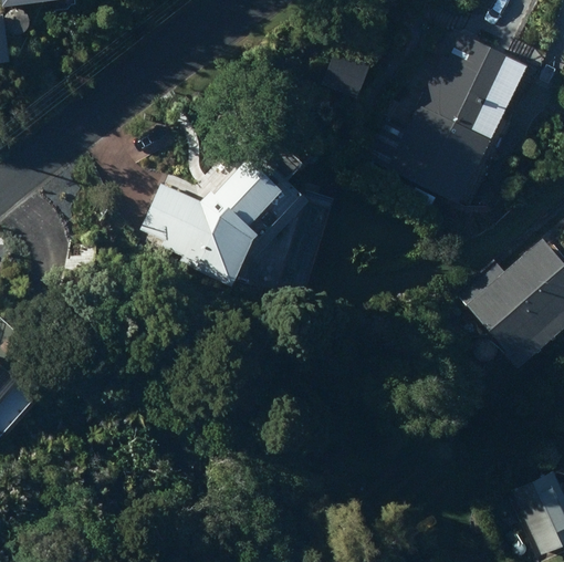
[(0,18),(0,63),(9,62),(2,18),(0,18)]
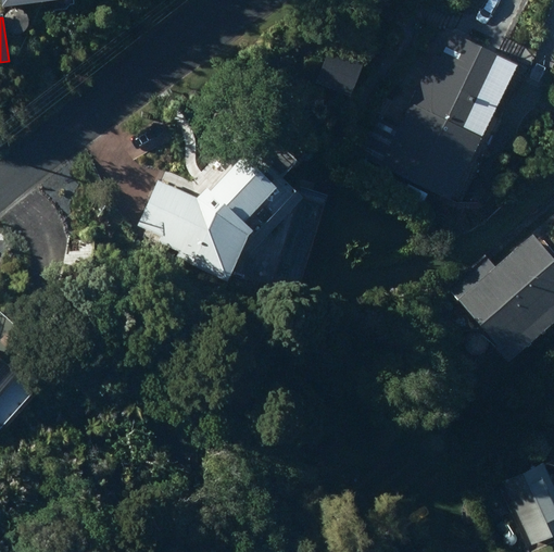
[(357,155),(450,200),(481,135),(463,126),(473,107),(490,115),(507,78),(491,71),(500,53),(464,37),(451,66),(439,61),(433,71),(429,69),(412,103),(410,102),(398,128),(376,117),(357,155)]
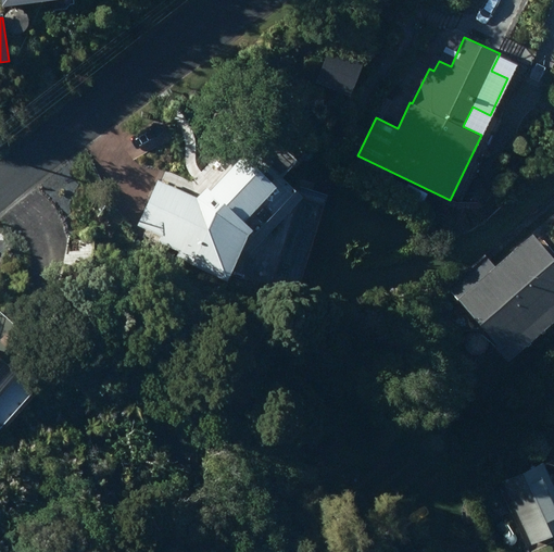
[(161,235),(158,241),(178,250),(177,254),(221,274),(242,224),(250,231),(292,184),(281,173),(294,158),(280,145),(266,162),(247,143),(206,189),(203,186),(193,197),(158,180),(138,225),(161,235)]
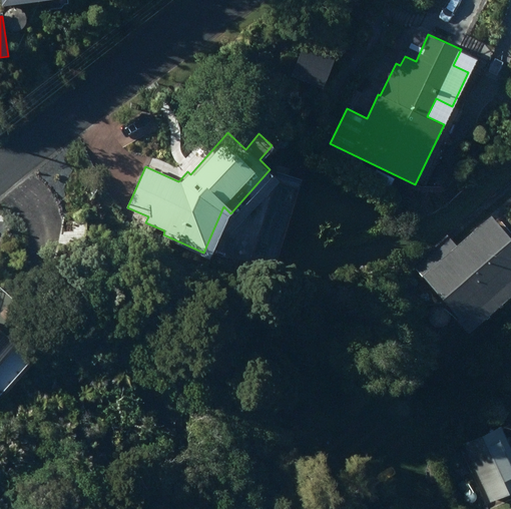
[(416,270),(467,330),(510,293),(510,231),(503,222),(499,225),(492,216),(457,245),(452,239),(416,270)]
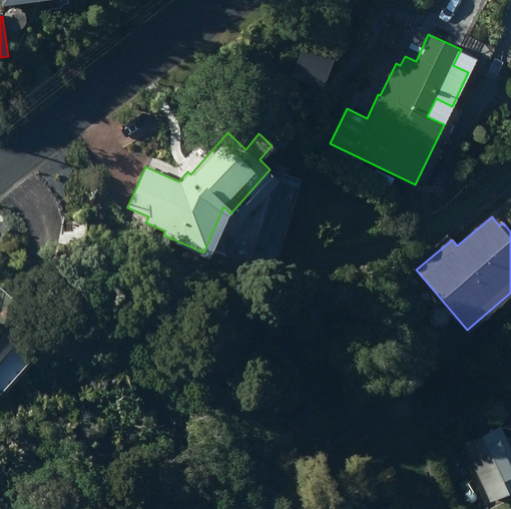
[(0,358),(15,341),(0,327),(0,358)]
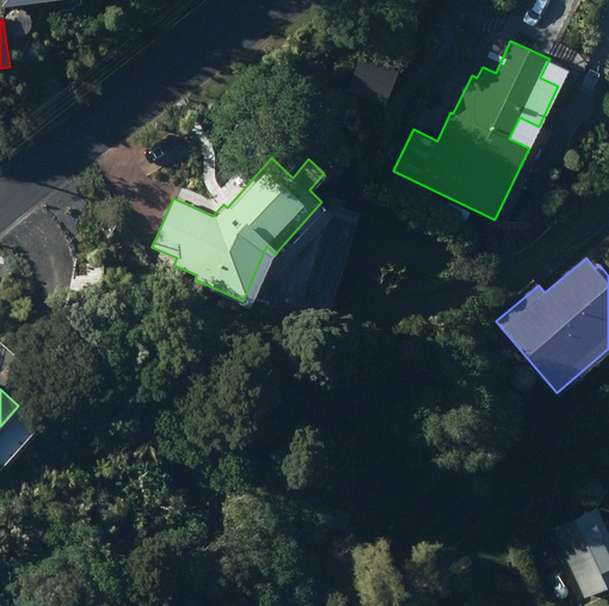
[(552,529),(584,598),(608,586),(608,532),(597,507),(552,529)]
